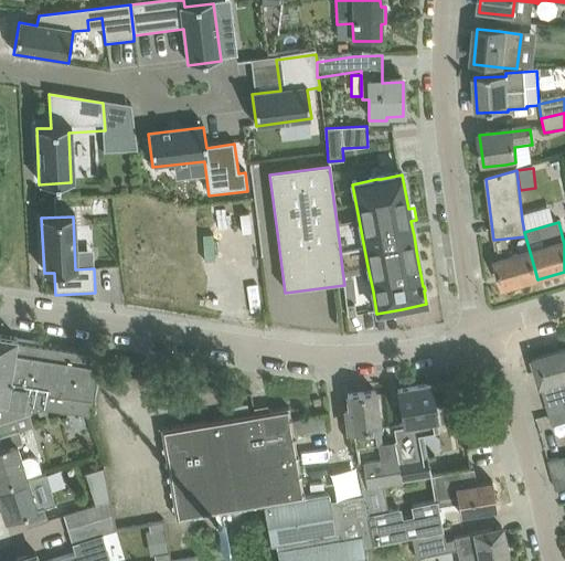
[(144,230),(116,233),(120,270),(146,266),(150,302),(182,297),(174,242),(145,245),(144,230)]
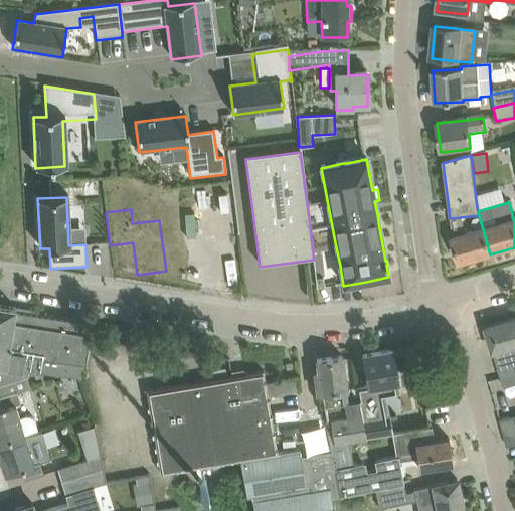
[(490,254),(483,229),(463,235),(461,217),(450,218),(453,238),(460,264),(490,254)]
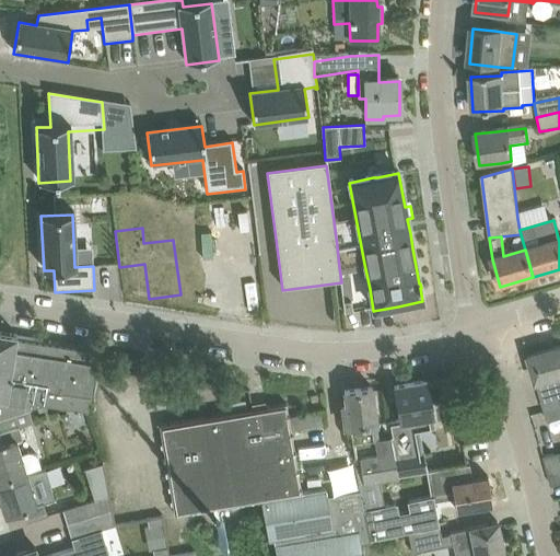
[(213,239),(187,242),(191,278),(217,275),(221,310),(252,305),(245,251),(216,254),(213,239)]
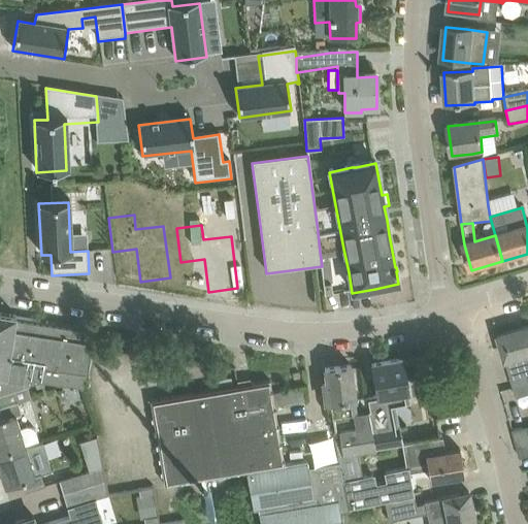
[(0,378),(81,392),(83,392),(89,352),(93,331),(17,319),(17,318),(0,315),(0,378)]
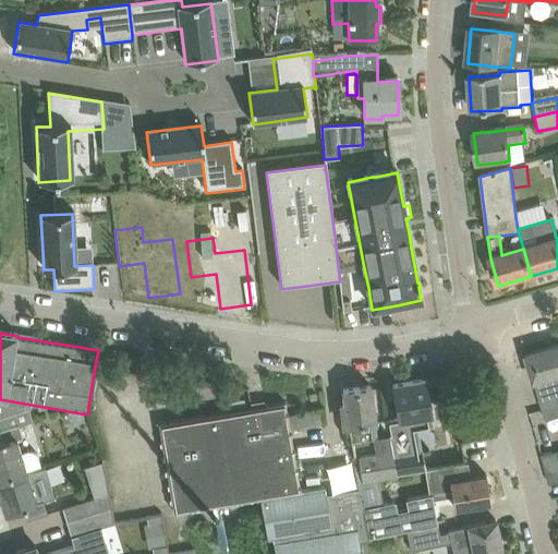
[(543,412),(557,408),(557,401),(557,398),(557,347),(526,357),(543,412)]
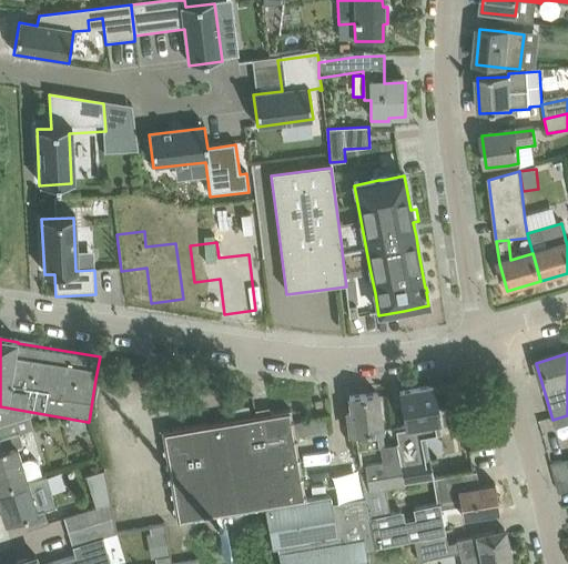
[(399,394),(406,429),(408,446),(421,444),(419,432),(423,432),(424,439),(440,436),(438,424),(439,424),(433,389),(399,394)]
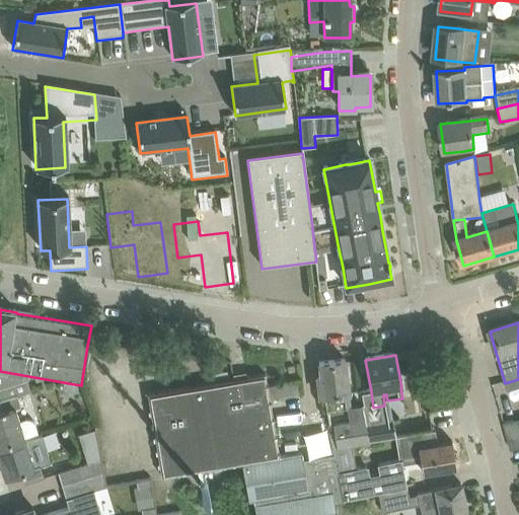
[(320,399),(321,411),(331,425),(336,451),(368,445),(362,406),(351,407),(349,395),(350,394),(348,381),(345,362),(319,365),(320,378),(317,378),(319,398),(319,399),(320,399)]
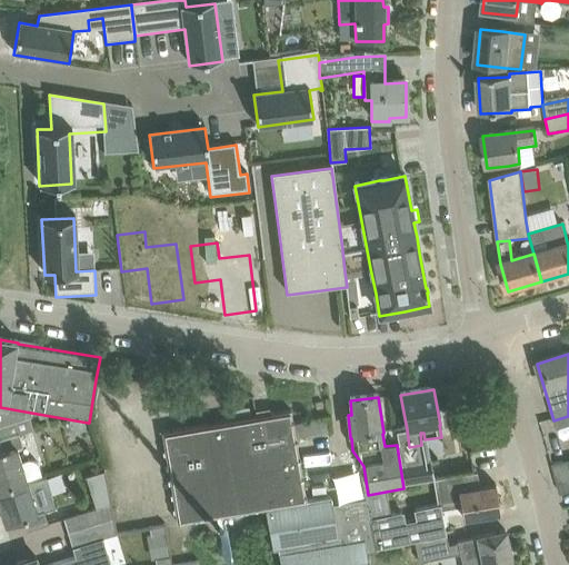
[(45,416),(88,423),(0,407),(0,428),(29,420),(45,416)]
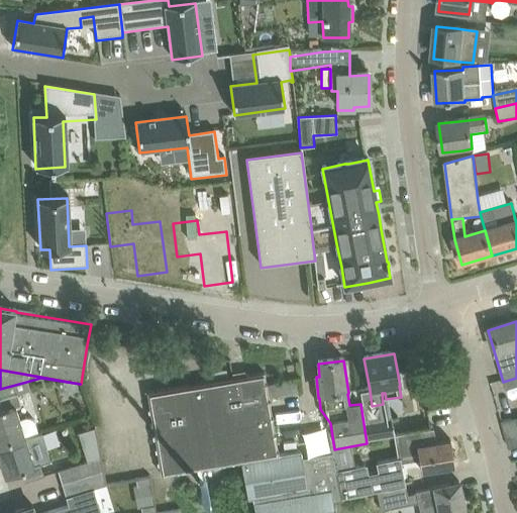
[(161,478),(240,464),(279,456),(265,376),(146,396),(161,478)]
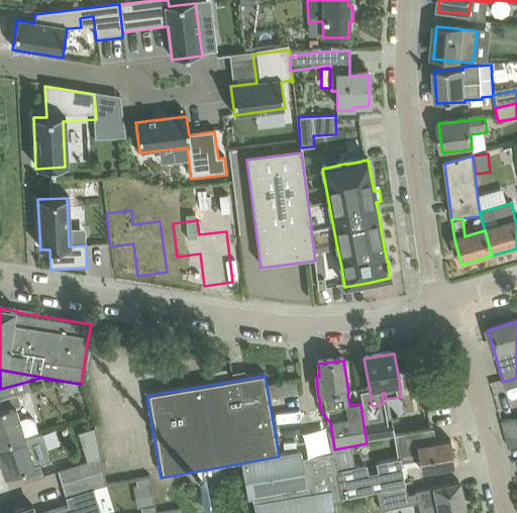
[(29,392),(26,382),(0,389),(0,405),(2,412),(0,412),(0,418),(15,413),(14,410),(20,408),(17,396),(29,392)]
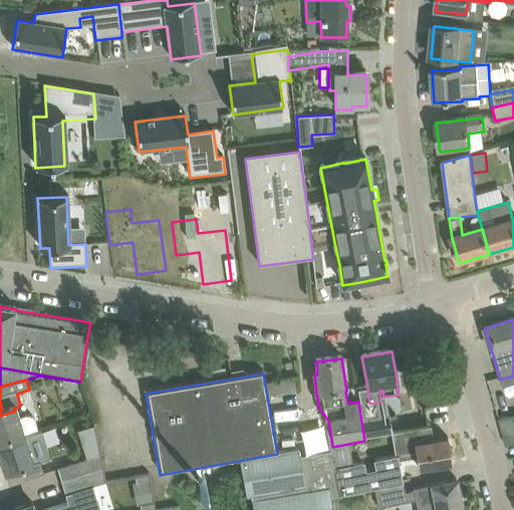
[(0,445),(24,438),(38,434),(34,421),(32,419),(29,418),(27,418),(25,418),(18,420),(15,411),(0,416),(0,445)]
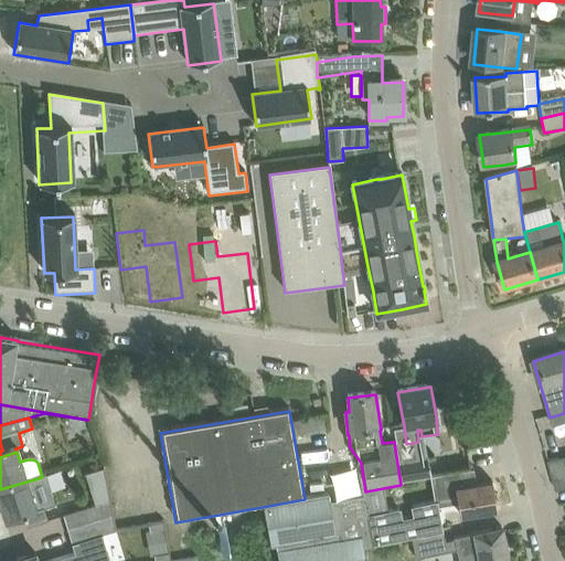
[(564,458),(548,463),(556,493),(564,490),(564,458)]
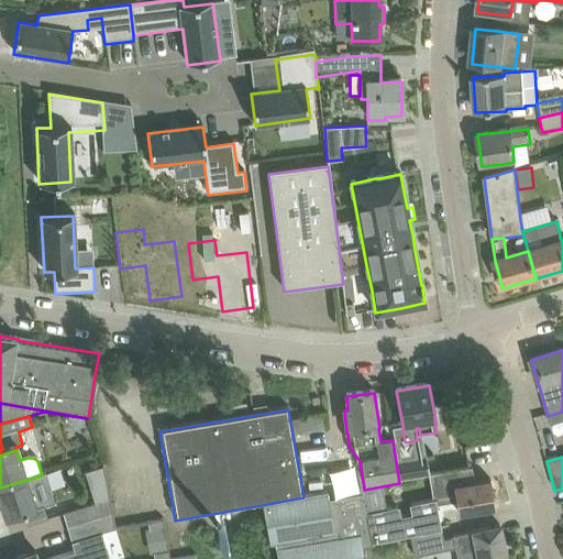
[(473,484),(471,470),(435,475),(439,501),(448,500),(448,503),(455,502),(457,515),(495,508),(490,482),(473,484)]
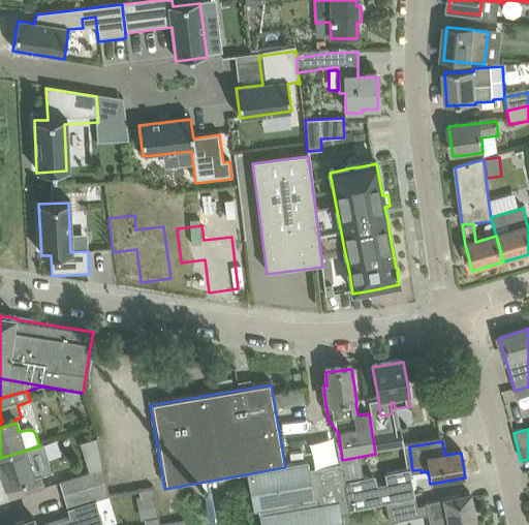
[(33,479),(25,451),(0,458),(0,464),(7,487),(5,487),(5,489),(23,483),(26,495),(44,489),(40,475),(33,479)]
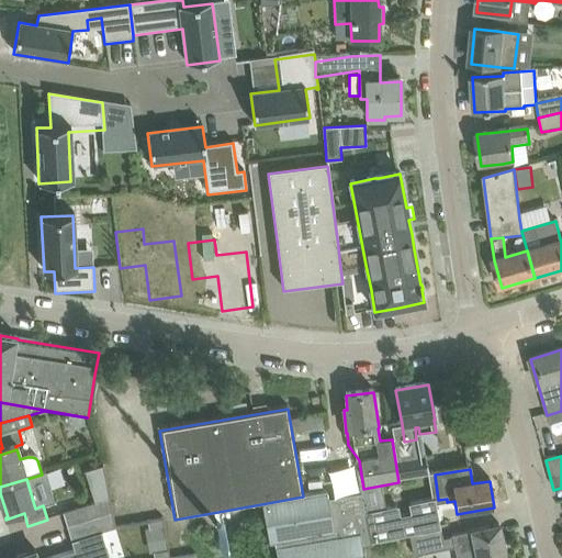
[(364,557),(363,546),(370,545),(364,515),(360,494),(327,501),(326,493),(303,498),(303,497),(261,504),(269,545),(274,544),(277,557),(364,557)]
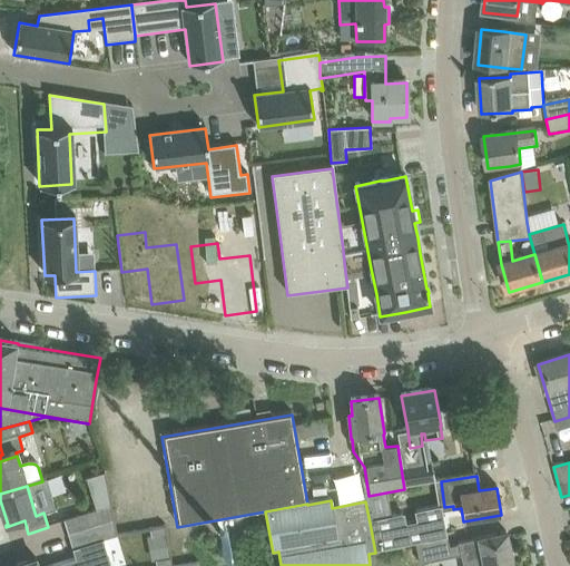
[(65,521),(69,536),(114,523),(110,507),(65,521)]
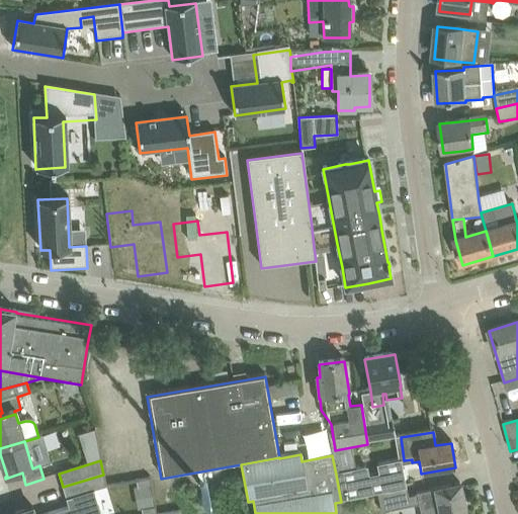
[(402,489),(406,489),(404,476),(402,467),(401,461),(374,466),(375,474),(361,477),(360,468),(336,475),(341,502),(377,495),(402,489)]
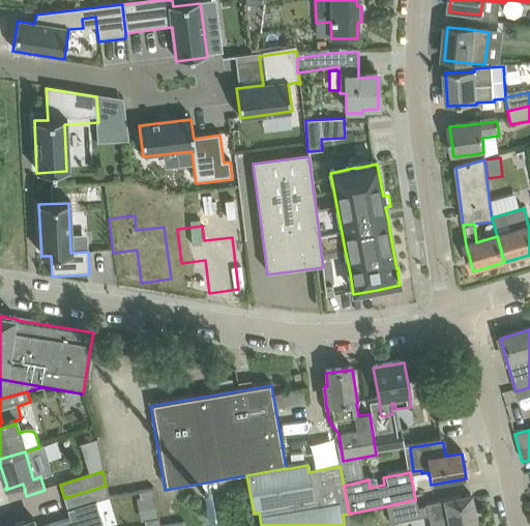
[(99,525),(93,504),(108,499),(106,486),(64,498),(68,512),(71,522),(59,525),(34,525),(33,521),(22,524),(18,525),(99,525)]
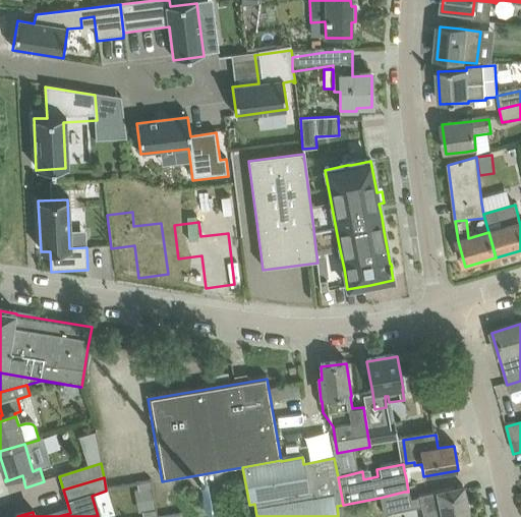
[(156,516),(150,483),(136,485),(138,493),(134,493),(138,515),(141,514),(141,516),(156,516)]
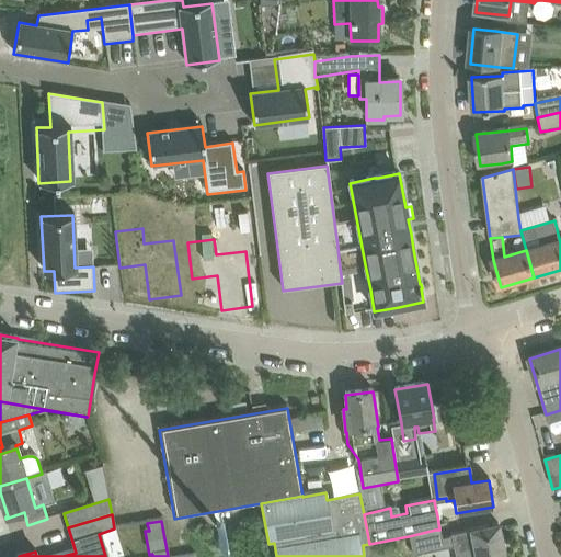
[(451,538),(442,540),(444,550),(458,547),(459,554),(459,556),(504,556),(501,538),(499,525),(477,530),(451,535),(451,538)]
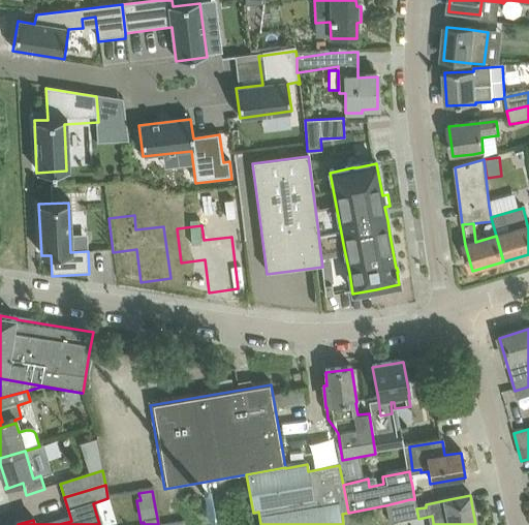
[(414,520),(410,499),(385,505),(390,524),(414,520)]
